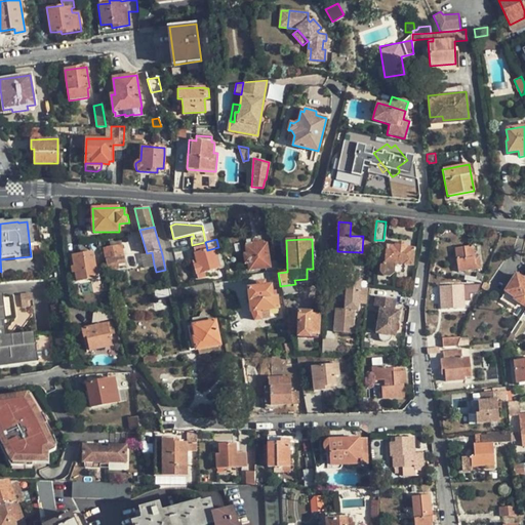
[(275,261),(274,252),(267,253),(266,244),(264,244),(263,241),(258,242),(253,242),(246,243),(247,254),(244,254),(245,263),(248,263),(249,270),(269,267),(268,263),(275,261)]
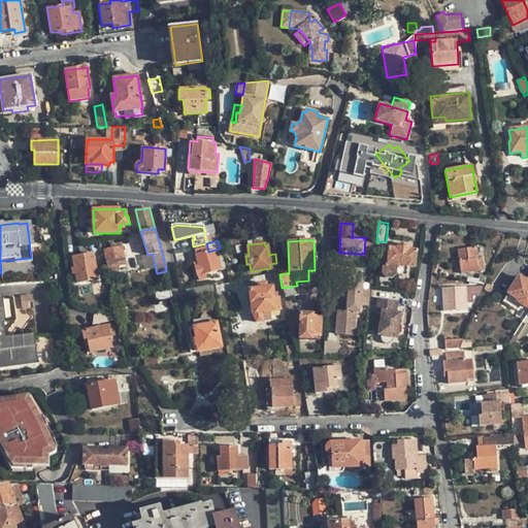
[(122,246),(104,250),(108,272),(119,271),(118,265),(126,264),(122,246)]
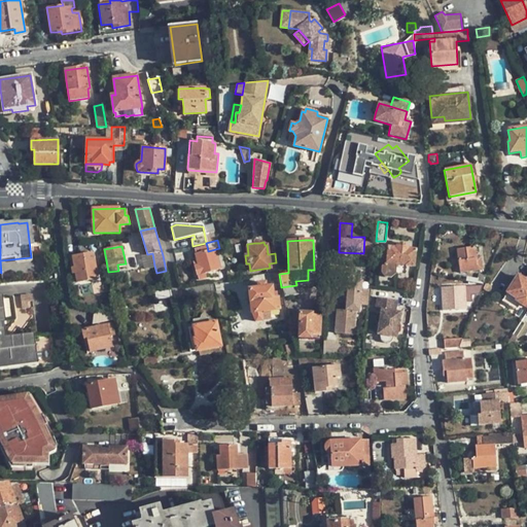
[(224,268),(219,248),(208,251),(207,246),(195,249),(196,254),(194,255),(196,260),(197,264),(194,266),(197,276),(198,276),(205,274),(219,270),(224,268)]
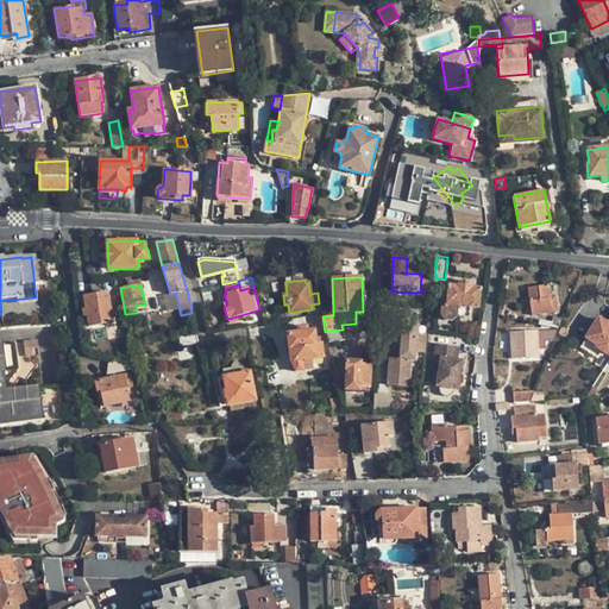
[(553,312),(551,297),(548,284),(527,289),(532,315),(553,312)]
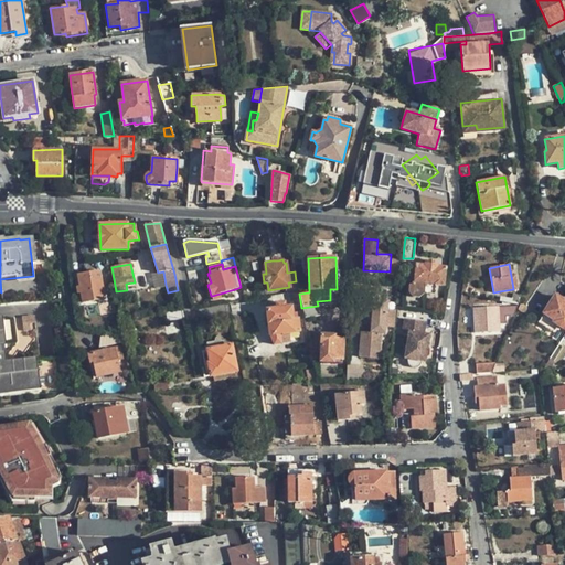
[(416,265),(414,283),(409,287),(408,294),(413,298),(419,298),(424,295),(435,296),(436,286),(445,287),(446,268),(437,267),(437,266),(433,265),(424,265),(424,266),(416,265)]
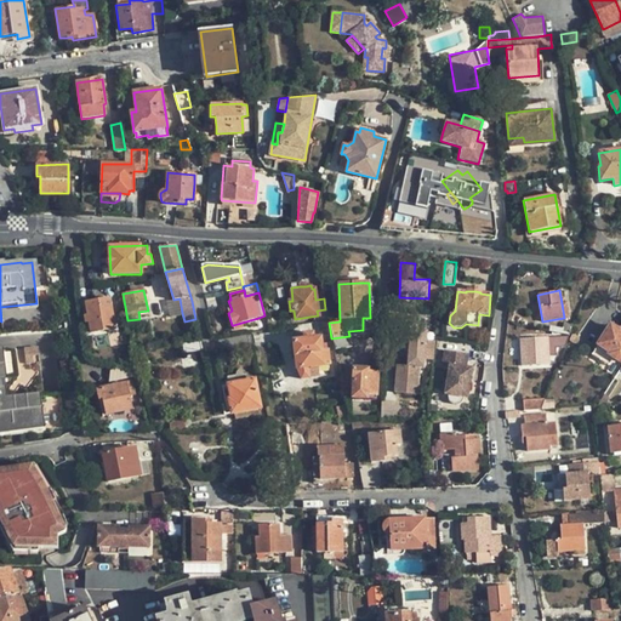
[(170,315),(182,313),(180,298),(174,300),(167,301),(170,315)]
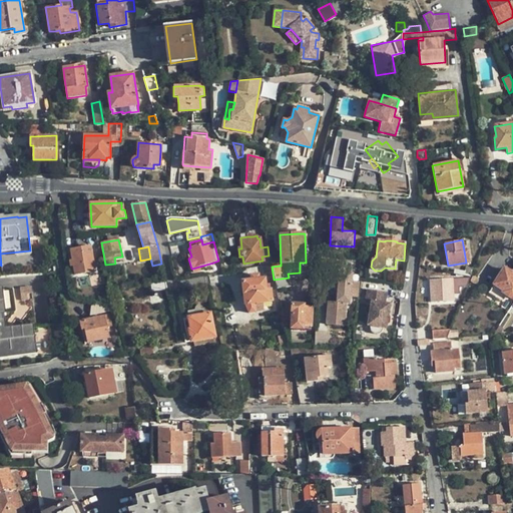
[(90,247),(71,250),(73,261),(70,262),(70,266),(73,266),(75,275),(94,271),(90,247)]
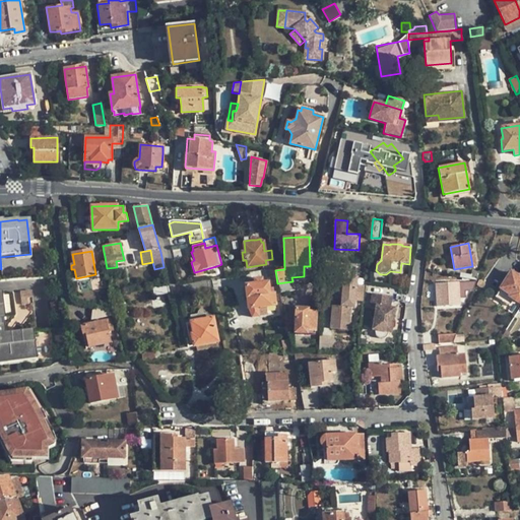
[(478,271),(471,270),(469,277),(476,278),(478,271)]
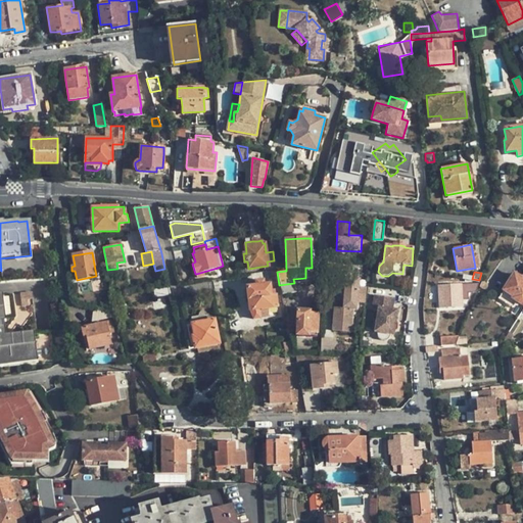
[(522,304),(522,272),(520,277),(514,274),(496,298),(509,306),(514,298),(522,304)]
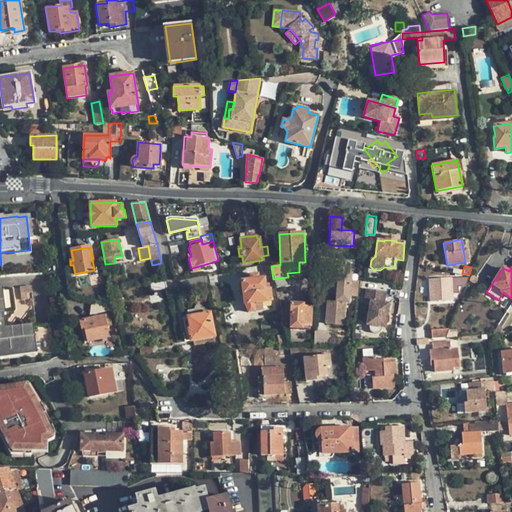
[(352,274),(339,272),(335,302),(327,301),(324,323),(344,325),(346,303),(348,303),(349,296),(351,282),(352,274)]
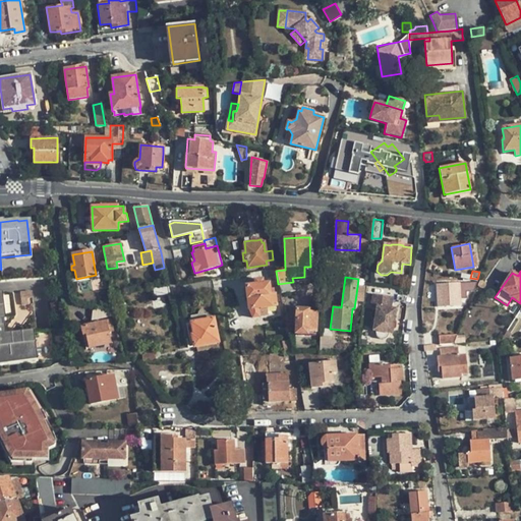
[(278,284),(280,293),(294,291),(293,282),(278,284)]
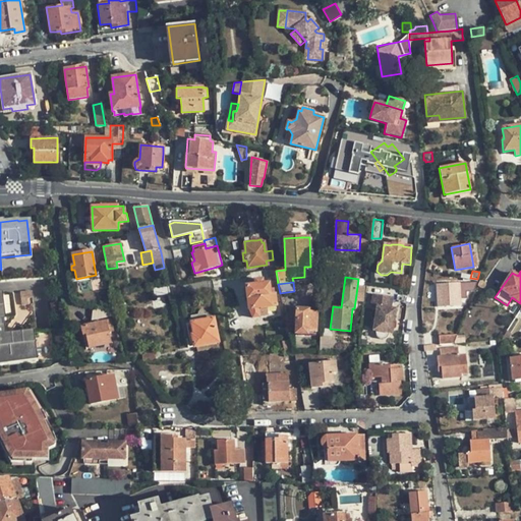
[(466,292),(473,292),(477,282),(454,283),(456,306),(462,305),(462,297),(466,297),(466,292)]
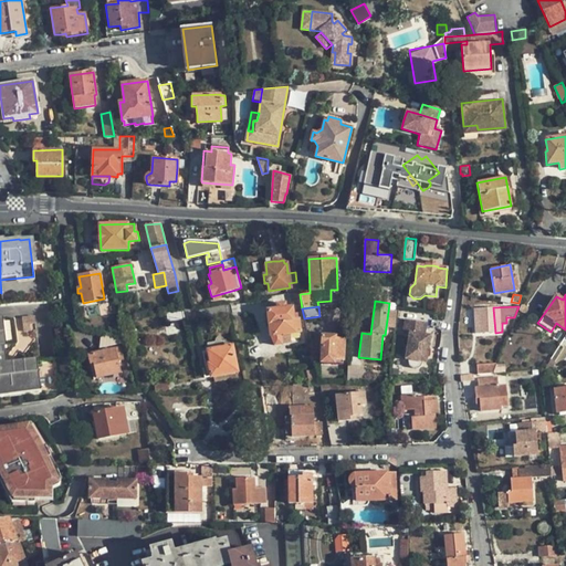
[(292,307),(286,307),(275,308),(266,310),(269,326),(272,326),(274,336),(270,337),(273,345),(290,344),(289,333),(301,332),(299,320),(293,320),(292,307)]
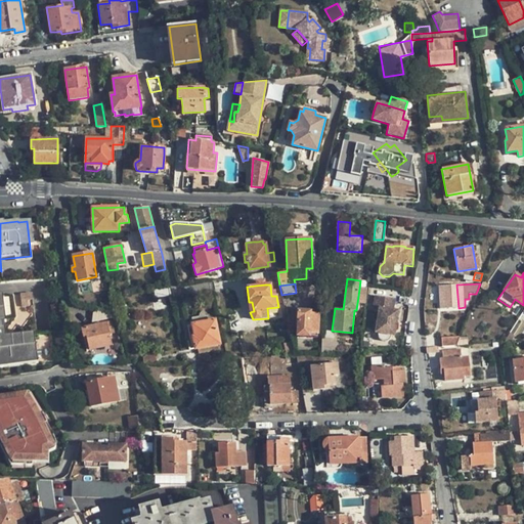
[(439,309),(459,308),(456,285),(438,286),(439,309)]
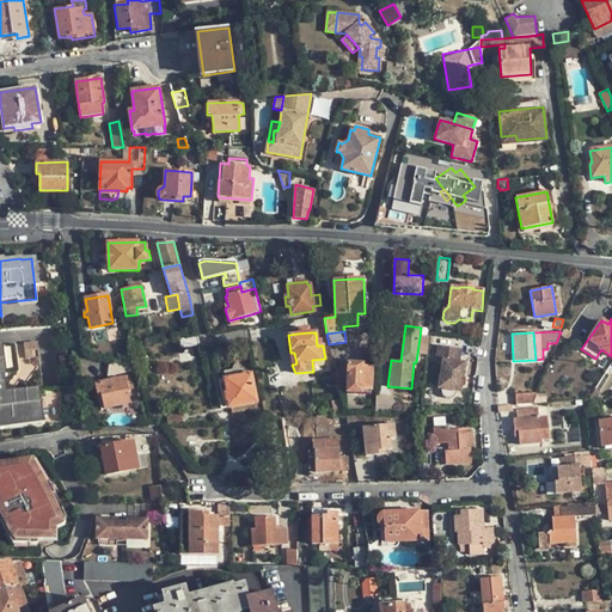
[(197,337),(179,338),(181,347),(199,344),(197,337)]
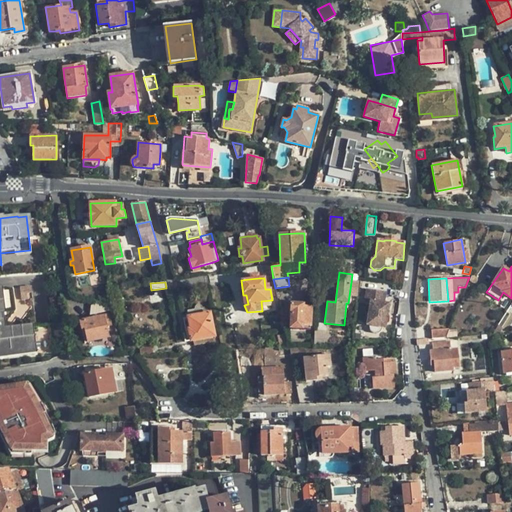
[(358,282),(351,282),(349,296),(357,297),(358,282)]
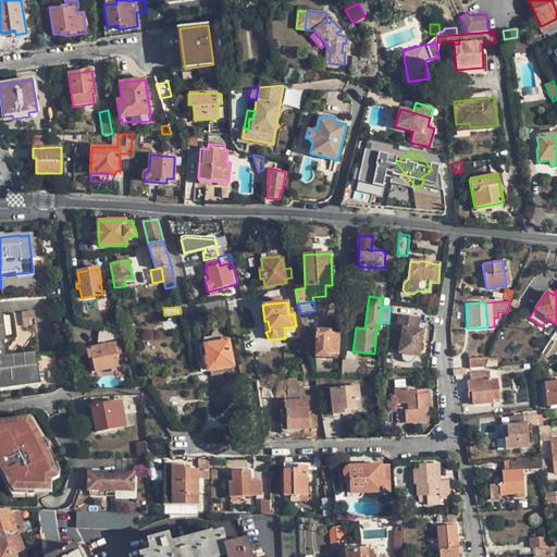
[(12,312),(0,312),(0,390),(38,385),(34,355),(36,355),(32,314),(32,313),(31,312),(28,312),(12,313),(12,312)]
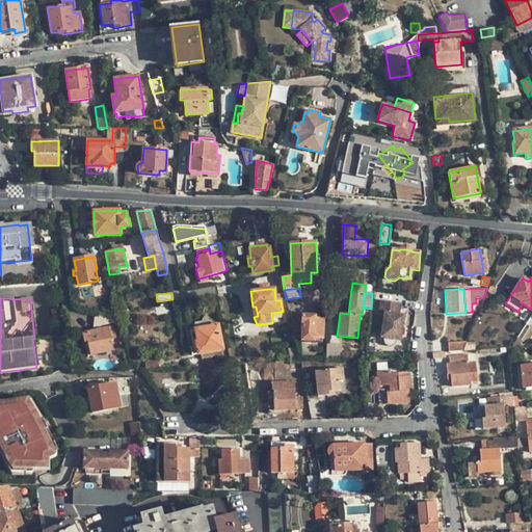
[(400,341),(404,316),(398,315),(400,304),(380,300),(378,316),(383,316),(380,338),(383,339),(383,341),(384,344),(387,346),(389,346),(392,346),(394,345),(396,343),(397,341),(400,341)]
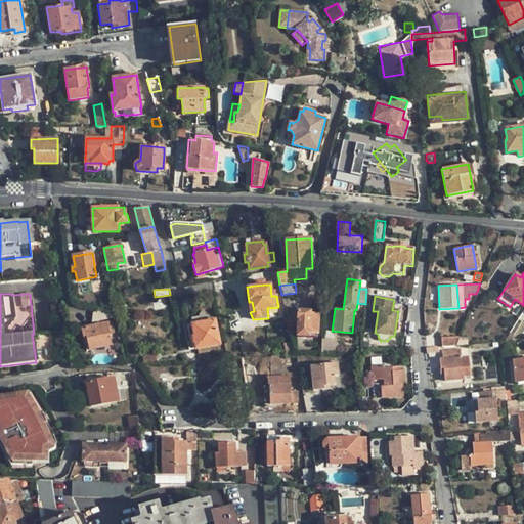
[(199,315),(191,317),(195,337),(193,337),(195,348),(219,344),(214,317),(210,315),(208,315),(207,314),(206,314),(206,312),(203,310),(200,311),(199,313),(199,315)]
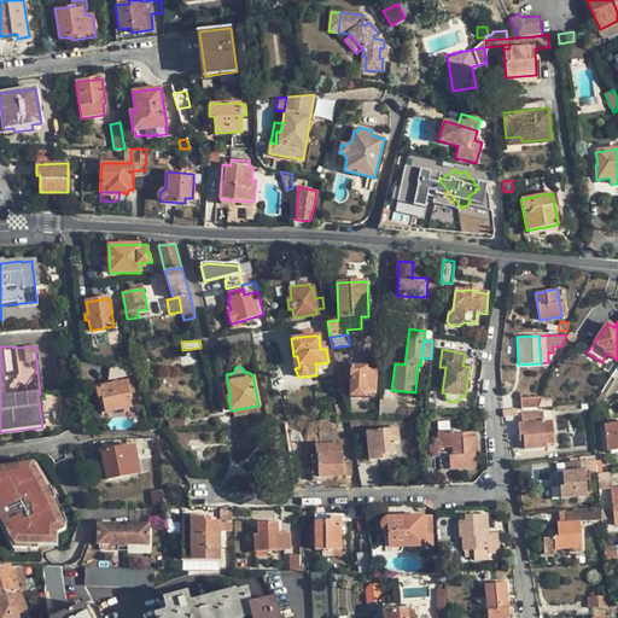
[(366,367),(351,366),(351,373),(353,373),(351,395),(374,396),(375,372),(366,371),(366,367)]
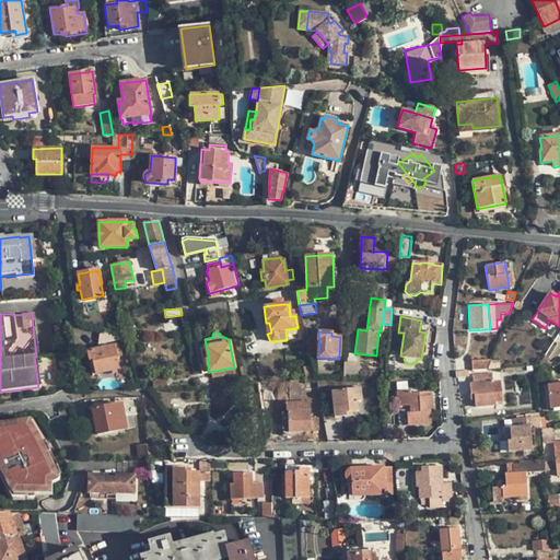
[(114,346),(86,351),(90,368),(94,366),(96,374),(118,369),(114,346)]
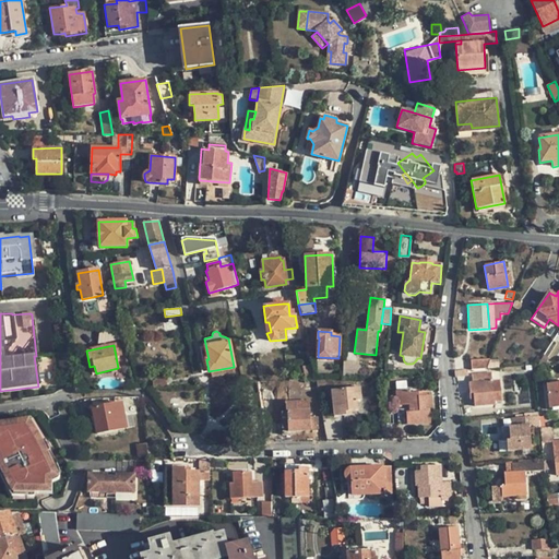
[(36,356),(34,356),(38,387),(56,384),(51,354),(36,356)]
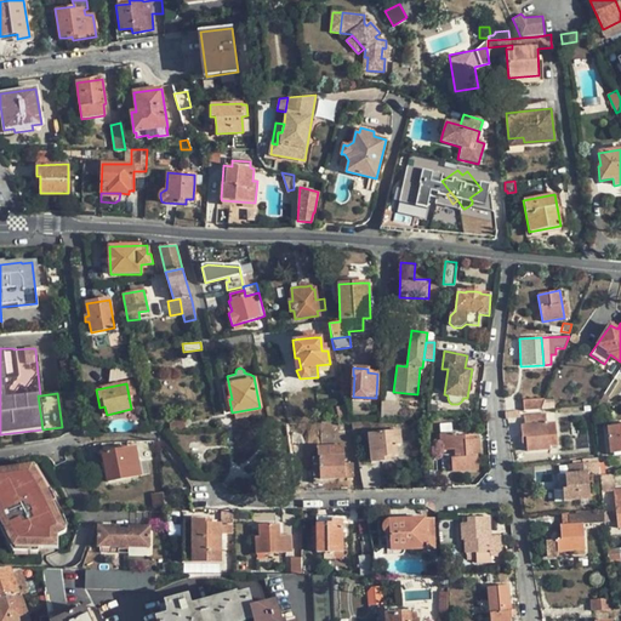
[(609,399),(603,396),(597,404),(605,405),(609,399)]
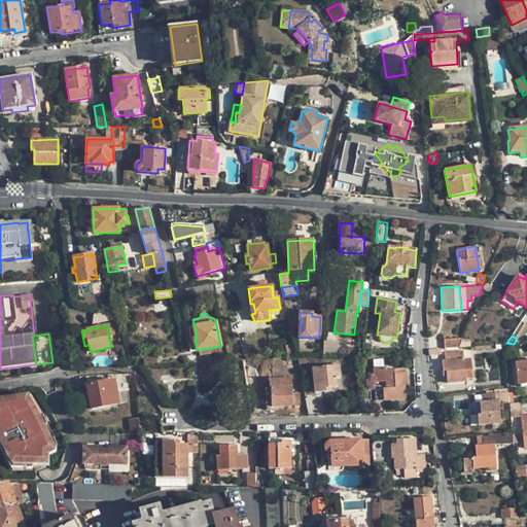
[(445,340),(445,349),(458,348),(462,339),(445,340)]
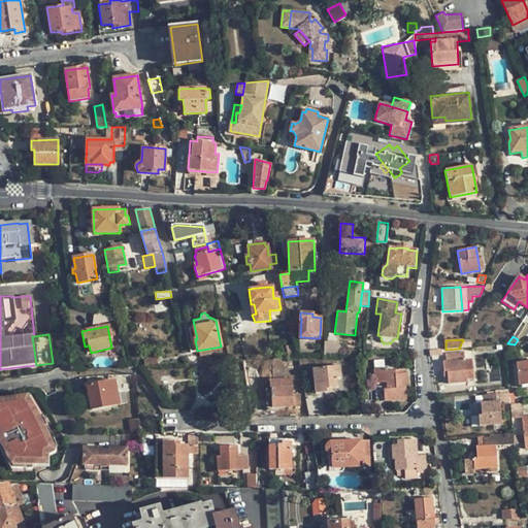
[(288,358),(297,358),(294,343),(286,345),(288,358)]
